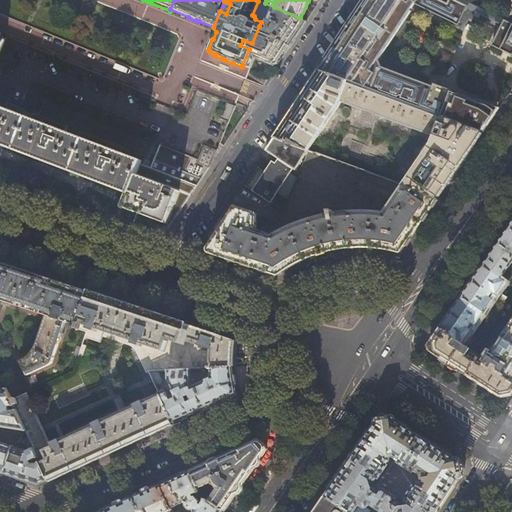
[(485,10),(464,0),(364,0),(354,15),(318,70),(483,132),(494,116),(451,102),(452,98),(433,91),(435,86),(375,63),(372,61),(367,57),(396,12),(445,37),(442,43),(462,53),(481,15),(493,22),(496,15),(491,13),(485,10)]
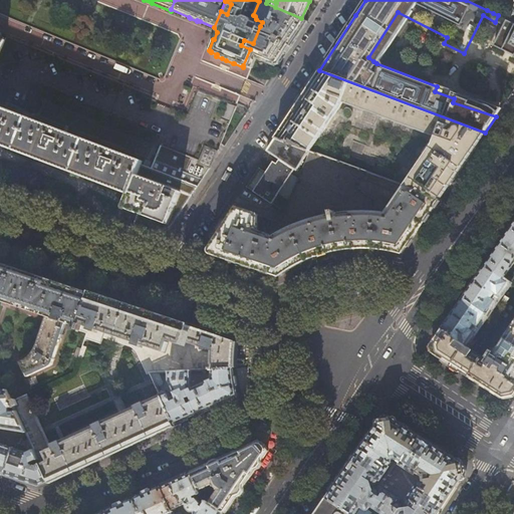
[(266,3),(259,1),(253,15),(255,16),(256,19),(262,22),(269,24),(270,30),(268,30),(266,30),(265,31),(264,28),(260,26),(253,43),(250,49),(243,65),(247,67),(250,68),(250,67),(252,68),(257,57),(278,65),(291,46),(294,43),(296,39),(295,39),(307,21),(301,18),(275,7),(266,3)]
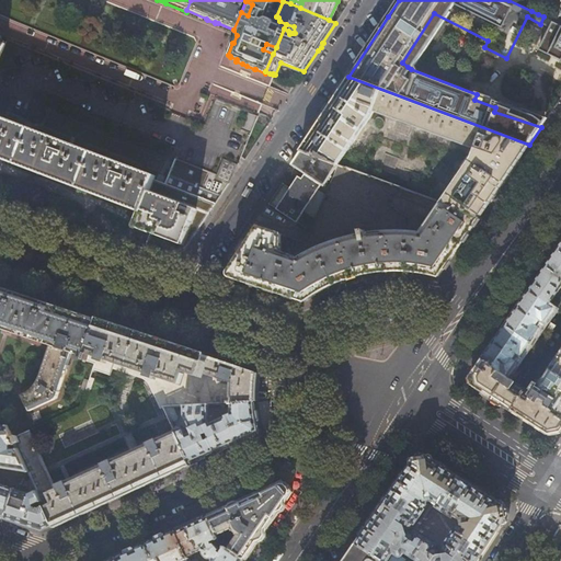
[(534,6),(531,11),(538,14),(540,9),(534,6)]
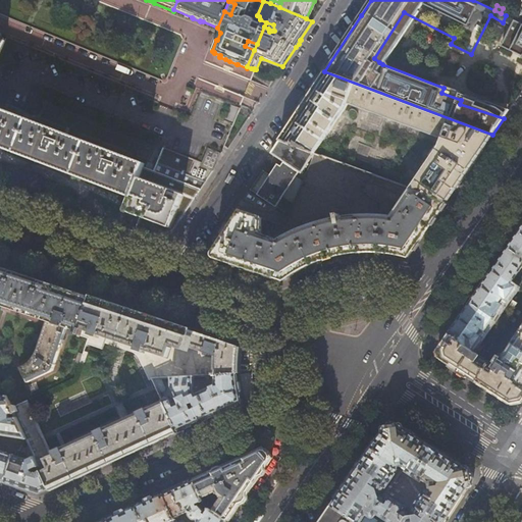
[(379,62),(407,21),(441,40),(451,44),(454,38),(404,12),(374,58),(379,62)]
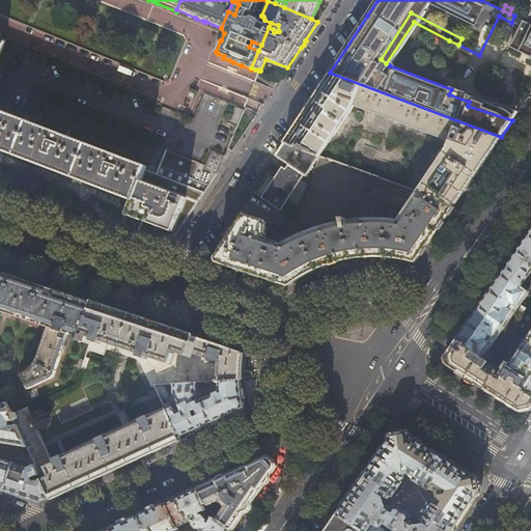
[(530,24),(524,21),(515,37),(530,45),(530,24)]
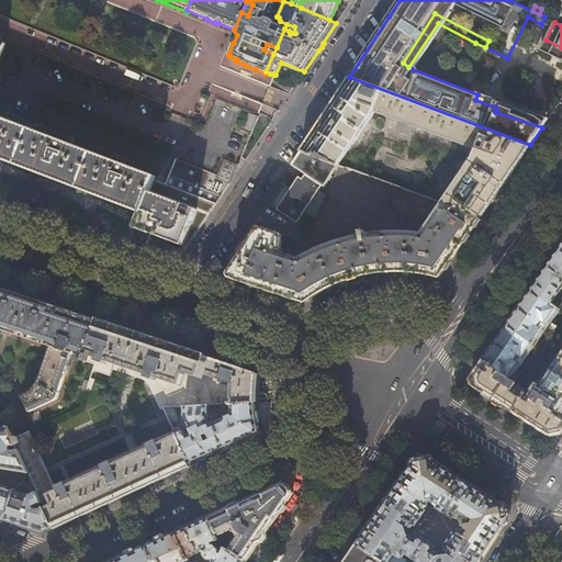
[(0,156),(26,166),(60,179),(91,191),(141,210),(135,225),(150,232),(145,249),(166,256),(187,248),(209,214),(226,190),(229,183),(246,145),(259,114),(234,104),(212,94),(202,120),(186,113),(133,91),(78,69),(27,48),(7,40),(6,42),(0,56),(0,156)]
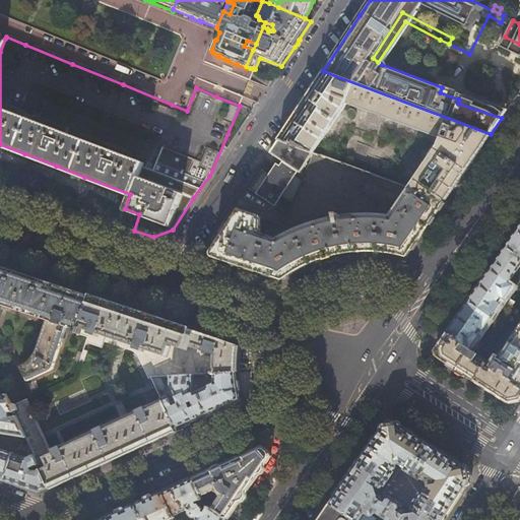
[(480,148),(491,134),(323,71),(301,105),(278,139),(313,152),(374,175),(445,201),(451,192),(466,169),(480,148)]
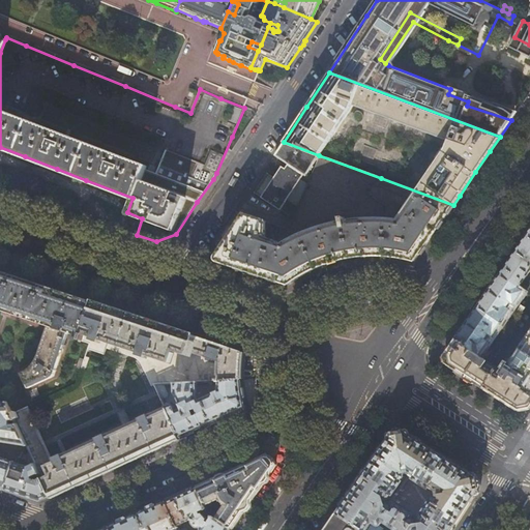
[(243,105),(246,98),(229,90),(226,96),(243,105)]
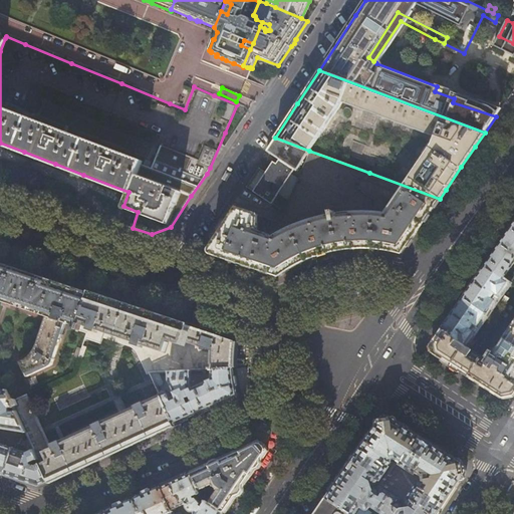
[(296,170),(309,151),(275,138),(266,151),(279,160),(294,169),(296,170)]
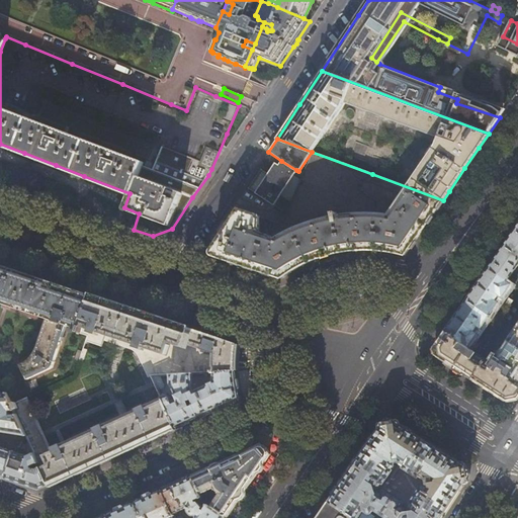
[(290,202),(300,179),(293,175),(296,170),(281,161),(278,165),(275,163),(268,174),(261,169),(248,189),(273,205),(279,195),(290,202)]
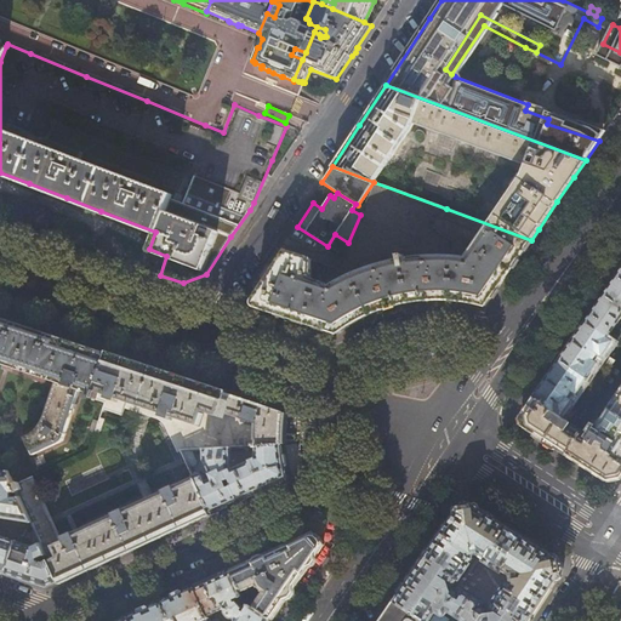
[(523,252),(531,240),(446,209),(431,227),(451,244),(451,257),(427,257),(417,258),(403,261),(402,257),(398,257),(398,262),(386,265),(365,272),(345,280),(332,288),(311,280),(311,261),(277,250),(266,267),(254,285),(261,308),(281,315),(320,328),(339,334),(347,328),(357,322),(370,315),(380,312),(386,309),(397,306),(409,303),(428,300),(436,300),(440,300),(451,300),(465,302),(485,306),(493,296),(523,252)]
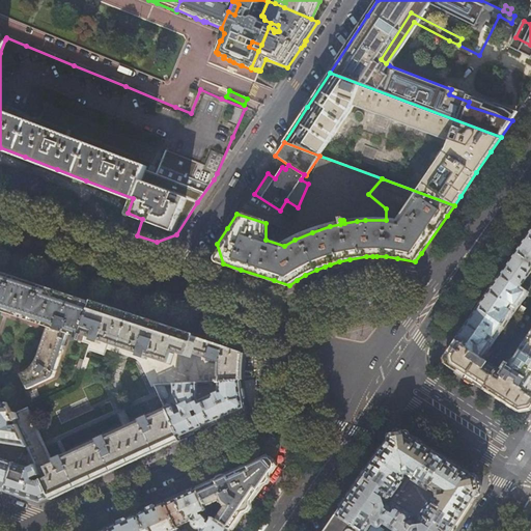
[(519,287),(530,269),(530,228),(525,239),(500,275),(519,287)]
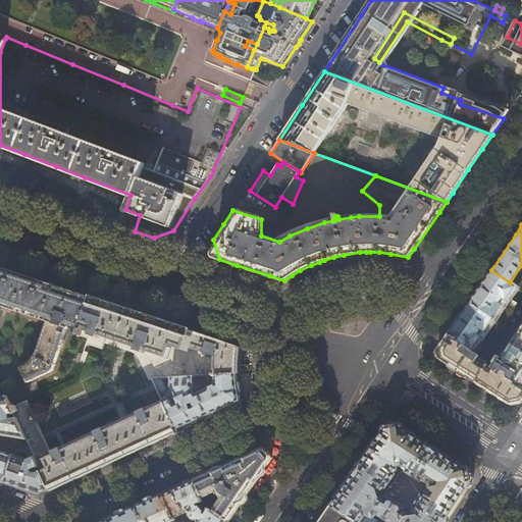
[(12,271),(0,266),(0,305),(48,321),(39,350),(36,355),(33,359),(29,362),(23,364),(18,366),(25,381),(51,369),(67,327),(79,331),(90,297),(72,291),(52,284),(33,277),(12,271)]
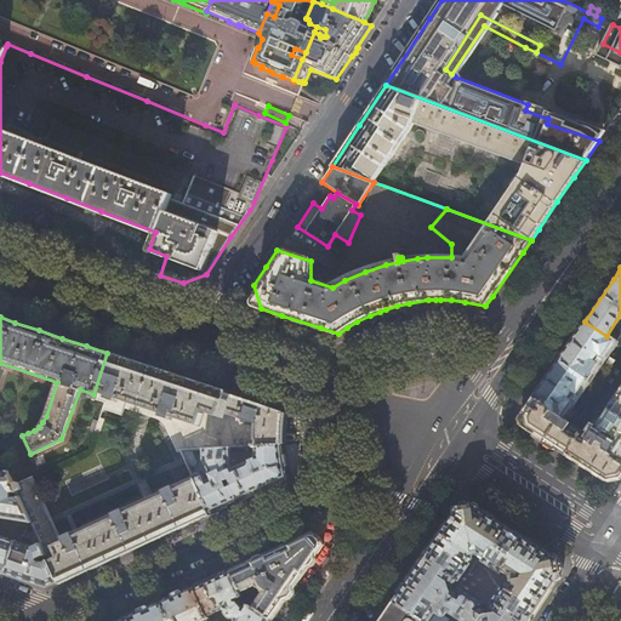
[(611,340),(607,336),(585,322),(570,342),(547,376),(533,397),(560,415),(571,399),(567,396),(570,391),(575,394),(596,364),(602,368),(605,363),(599,359),(597,363),(591,359),(596,353),(600,357),(611,340)]
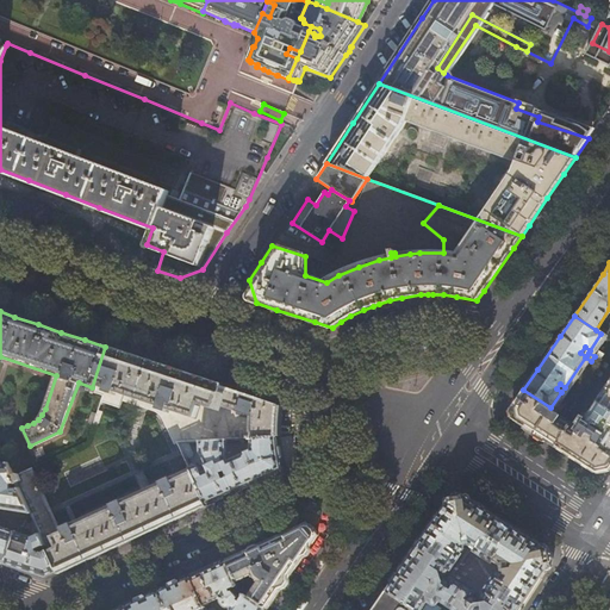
[(137,358),(105,347),(92,387),(92,391),(103,396),(100,400),(119,408),(125,393),(163,409),(162,411),(166,412),(179,441),(180,441),(190,441),(203,440),(228,440),(235,439),(278,437),(278,416),(280,405),(254,397),(224,386),(195,377),(168,368),(137,358)]
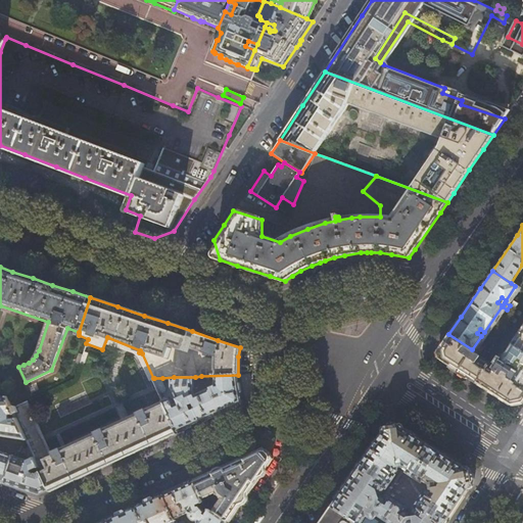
[(522,326),(512,343),(522,350),(522,326)]
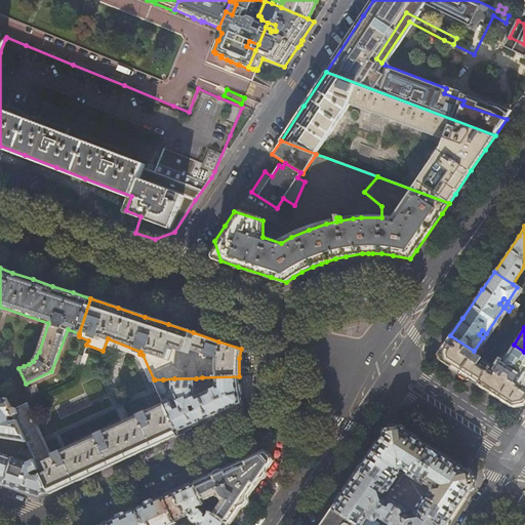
[(498,368),(474,351),(450,335),(444,345),(441,350),(443,362),(460,373),(500,399),(513,407),(524,404),(524,352),(514,345),(498,368)]
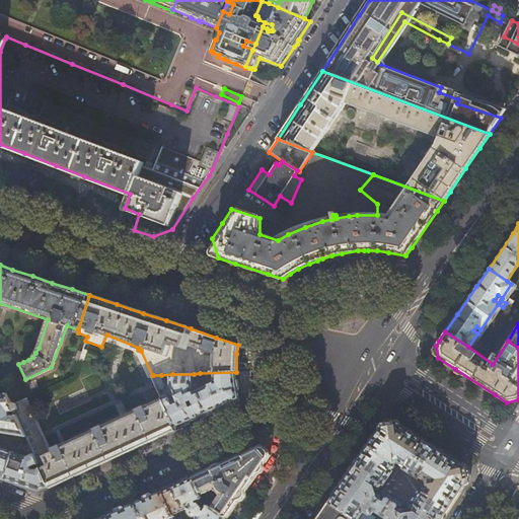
[(236,373),(236,372),(200,373),(201,381),(204,382),(209,382),(212,380),(212,379),(216,379),(217,383),(197,392),(197,393),(191,395),(194,400),(196,399),(199,405),(197,406),(199,419),(219,409),(240,399),(238,392),(237,386),(237,382),(236,373)]
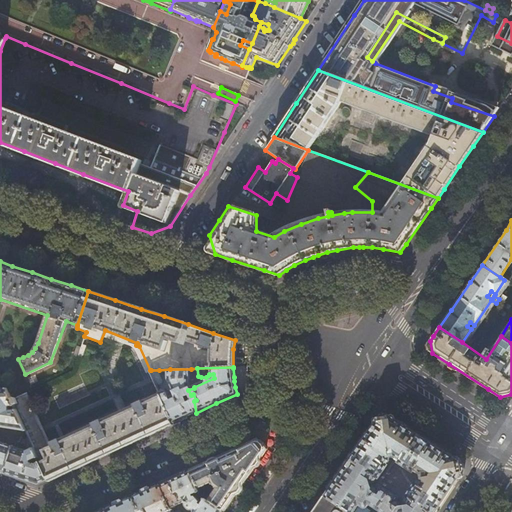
[(246,390),(243,367),(233,368),(234,377),(234,381),(235,387),(237,394),(246,390)]
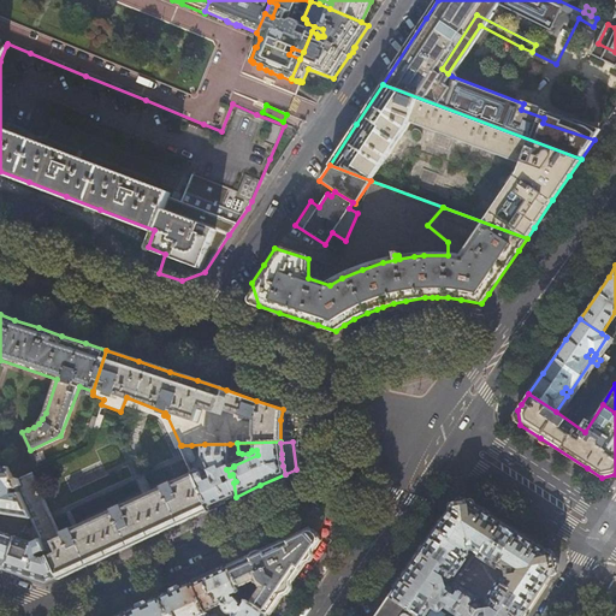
[(231,463),(230,444),(205,444),(205,455),(213,473),(206,475),(203,469),(200,468),(193,472),(195,477),(208,509),(220,504),(236,497),(234,483),(230,484),(227,477),(230,475),(226,469),(234,467),(234,466),(231,463)]
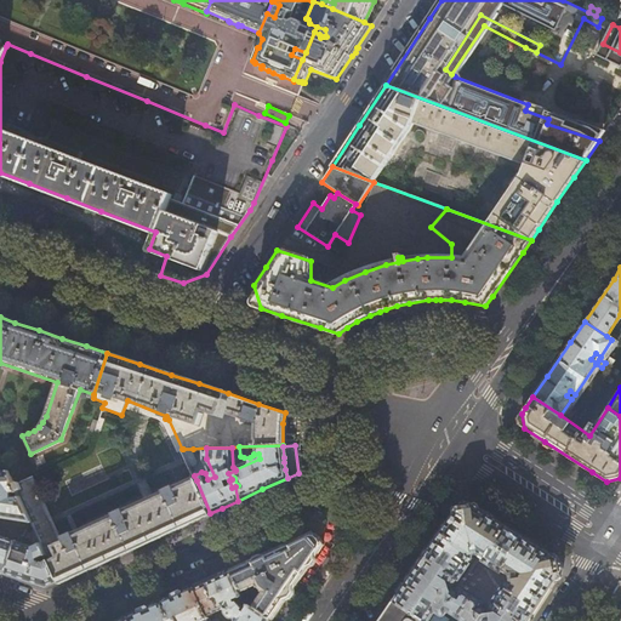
[(199,461),(193,449),(183,449),(191,466),(198,463),(199,461)]
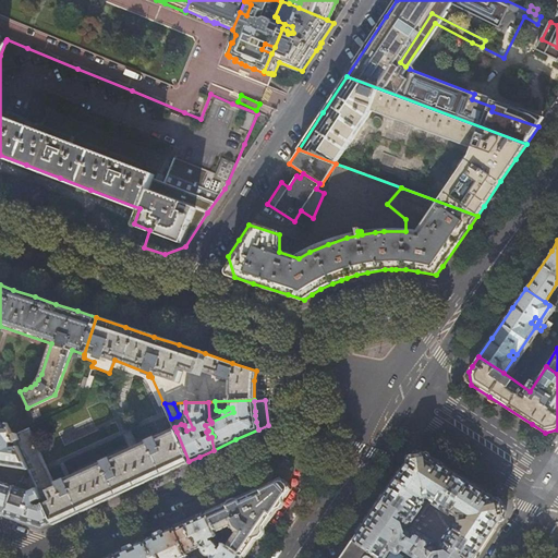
[(7,424),(0,424),(0,464),(28,469),(17,446),(9,447),(9,443),(15,441),(11,434),(7,424)]
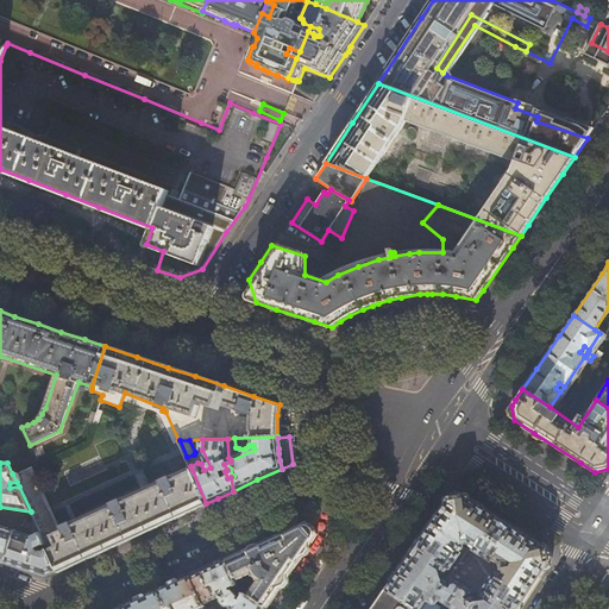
[(12,473),(17,482),(19,487),(31,512),(41,533),(46,545),(48,548),(57,571),(81,560),(113,546),(146,531),(176,518),(206,503),(193,471),(170,481),(169,477),(162,481),(163,484),(124,501),(121,497),(112,502),(113,506),(74,523),(71,519),(62,523),(63,527),(58,529),(27,466),(12,473)]
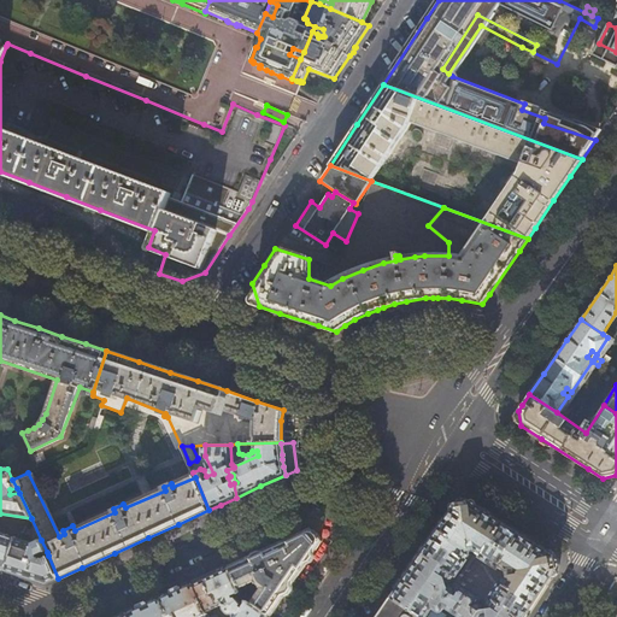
[(554,554),(538,544),(491,513),(470,500),(456,503),(445,519),(432,538),(417,559),(401,582),(391,598),(421,616),(427,616),(434,609),(440,612),(442,612),(446,606),(460,616),(527,616),(536,604),(553,577),(558,570),(554,554)]
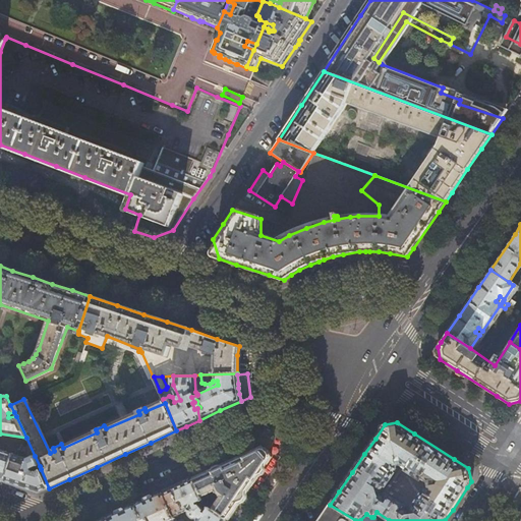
[(193,479),(201,498),(215,491),(216,493),(217,491),(221,496),(213,510),(228,520),(248,491),(271,457),(269,454),(265,450),(263,447),(226,464),(193,479)]
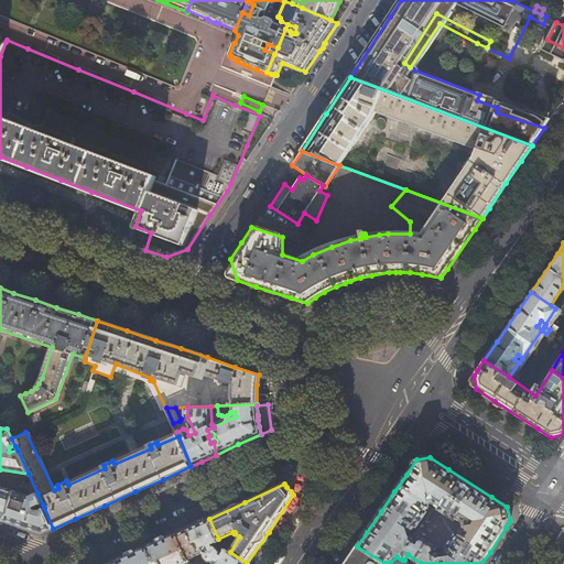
[(0,519),(4,521),(15,491),(0,486),(0,519)]
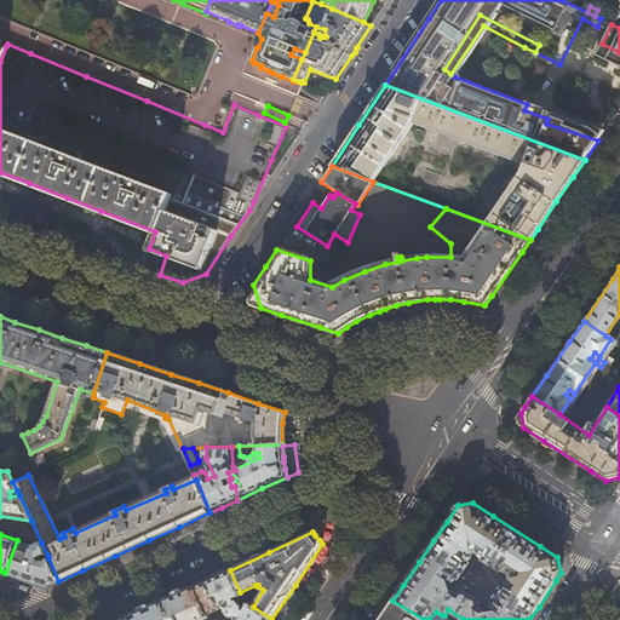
[(33,545),(17,540),(5,573),(24,580),(46,587),(52,585),(58,581),(49,558),(44,561),(38,560),(36,557),(42,555),(44,557),(47,555),(41,543),(33,545)]
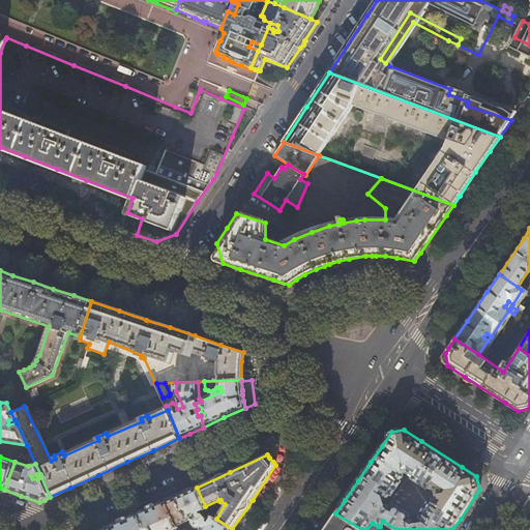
[(181,494),(166,501),(177,526),(193,519),(193,520),(193,522),(194,525),(196,527),(197,527),(200,528),(200,529),(199,529),(231,529),(232,529),(216,519),(212,517),(210,520),(208,519),(201,510),(206,508),(205,506),(197,488),(181,494)]
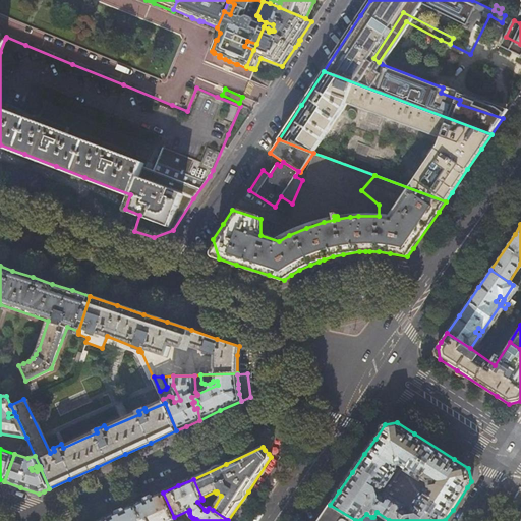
[(175,520),(174,517),(163,493),(134,506),(108,518),(109,520),(170,520),(171,520),(175,520)]
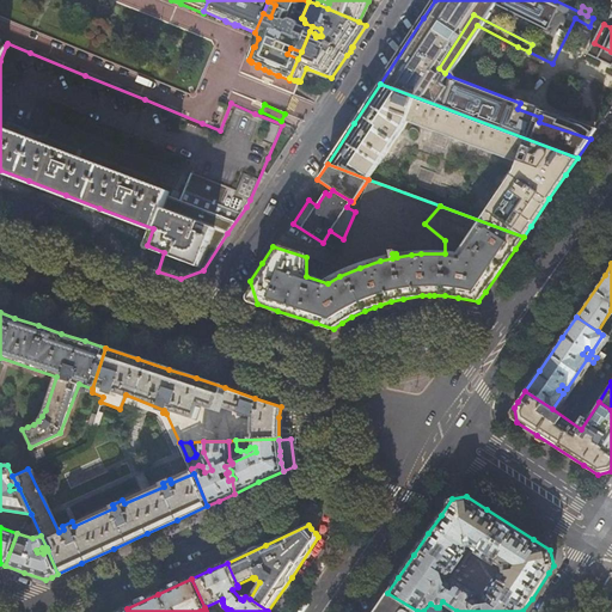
[(417,611),(387,593),(374,611),(417,611)]
